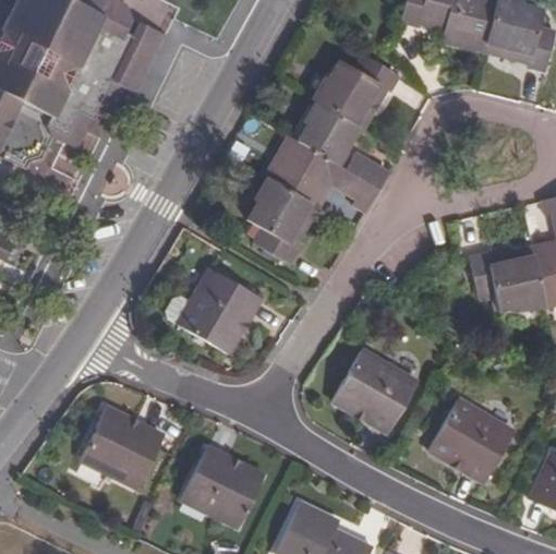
[(1,0),(0,3),(0,10),(9,15),(15,0),(72,0),(76,2),(77,0),(1,0)]
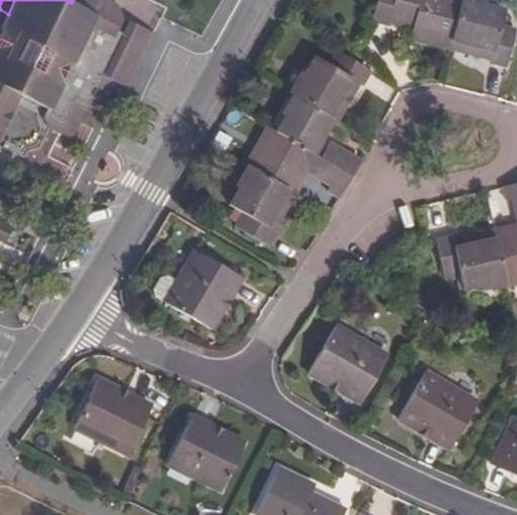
[(0,29),(0,75),(20,93),(48,106),(43,116),(46,123),(62,131),(71,114),(83,120),(95,126),(101,114),(97,112),(105,95),(109,97),(119,78),(130,84),(156,30),(131,17),(125,31),(118,27),(124,17),(119,4),(109,0),(72,0),(71,2),(67,0),(14,0),(8,14),(0,29)]
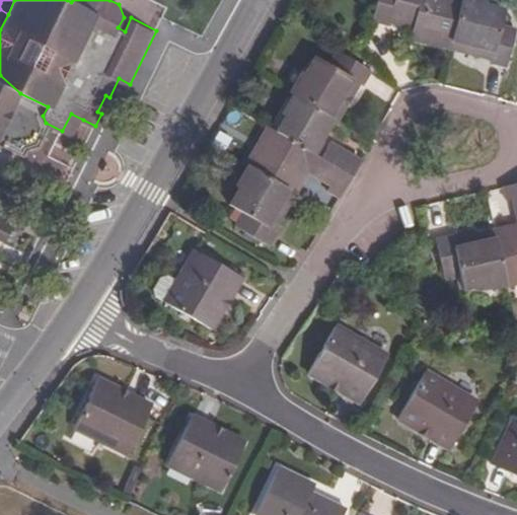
[(381,0),(376,20),(391,24),(391,21),(414,27),(416,27),(417,23),(423,25),(420,38),(450,46),(462,0),(381,0)]
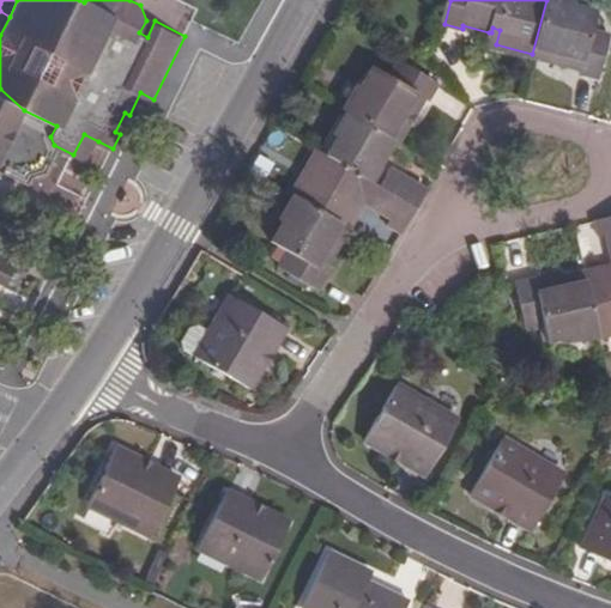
[(546,0),(532,54),(582,66),(581,70),(597,73),(609,31),(592,26),(596,8),(562,0),(546,0)]
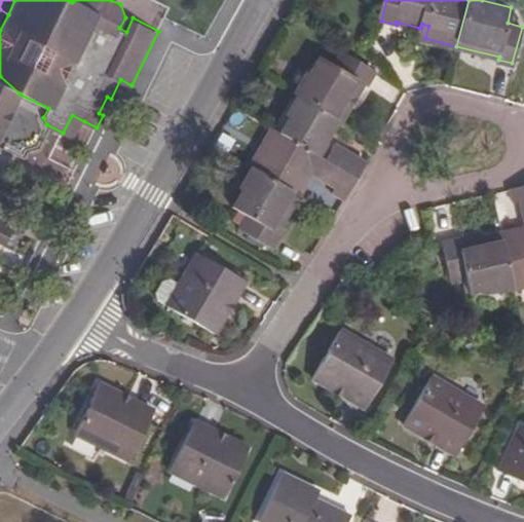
[(417,37),(425,38),(428,26),(422,24),(421,28),(419,28),(417,37)]
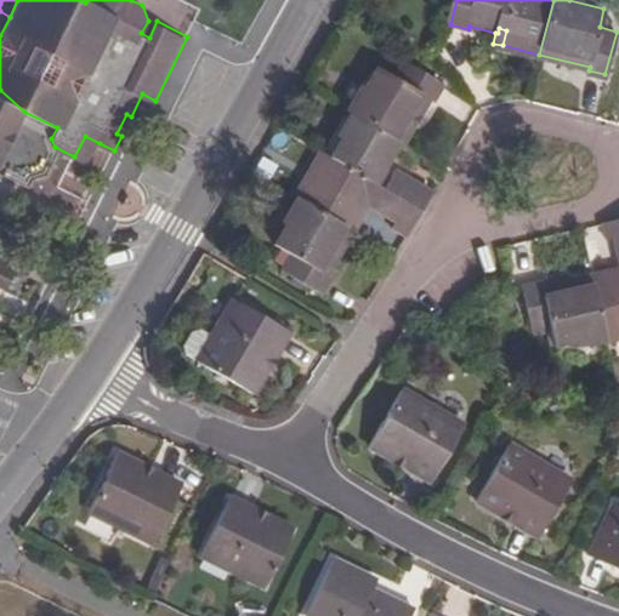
[(380,67),(355,113),(357,114),(404,142),(407,144),(432,100),(435,101),(446,83),(407,60),(397,77),(380,67)]
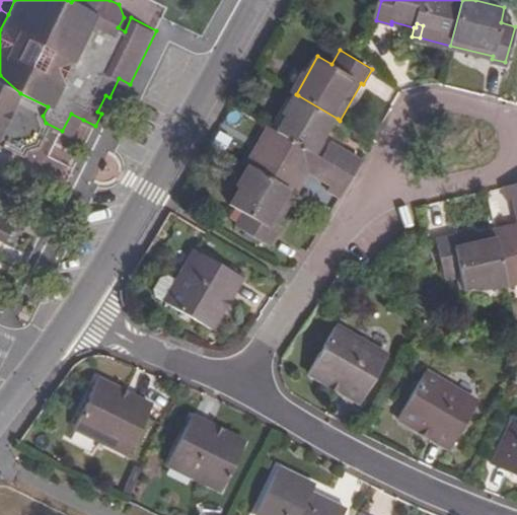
[(0,133),(20,93),(0,75),(0,133)]
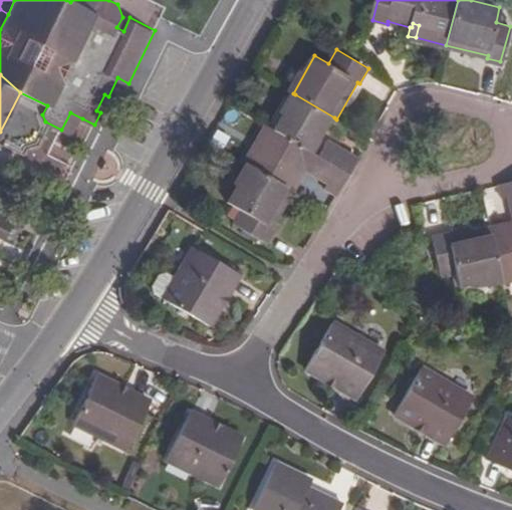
[(104,94),(96,110),(100,112),(106,115),(113,98),(108,96),(104,94)]
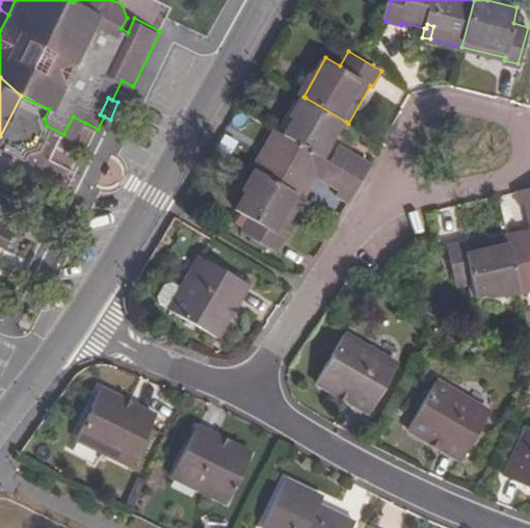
[(306,98),(285,133),(325,157),(332,146),(346,122),(306,98)]
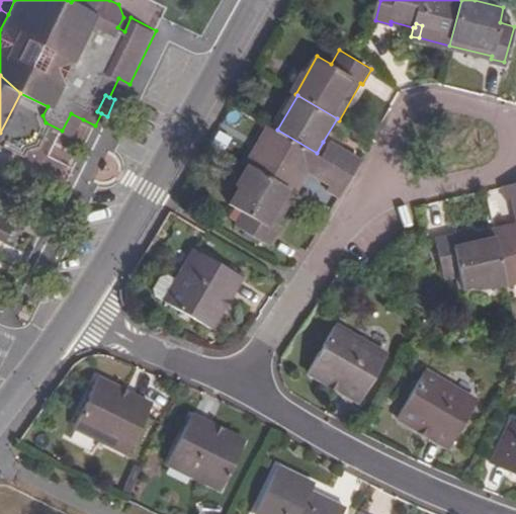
[(71,113),(62,131),(74,137),(83,119),(71,113)]
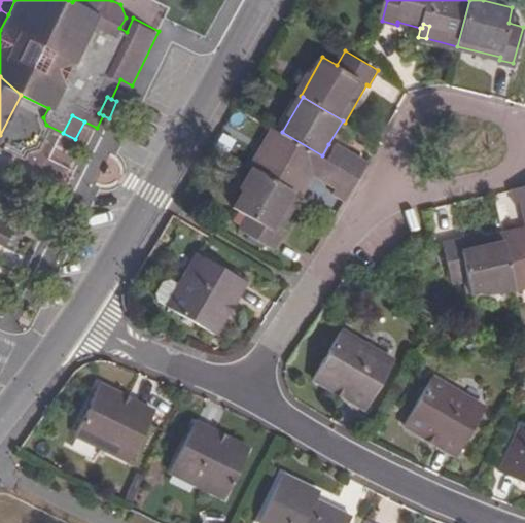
[(274,127),(252,165),(257,169),(303,195),(314,177),(311,175),(314,171),(338,184),(334,193),(345,200),(359,177),(329,160),(322,155),(282,132),(274,127)]
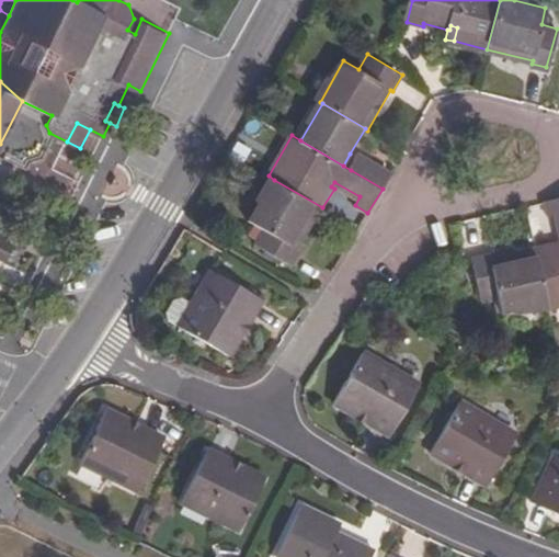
[(350,154),(343,166),(351,170),(357,158),(350,154)]
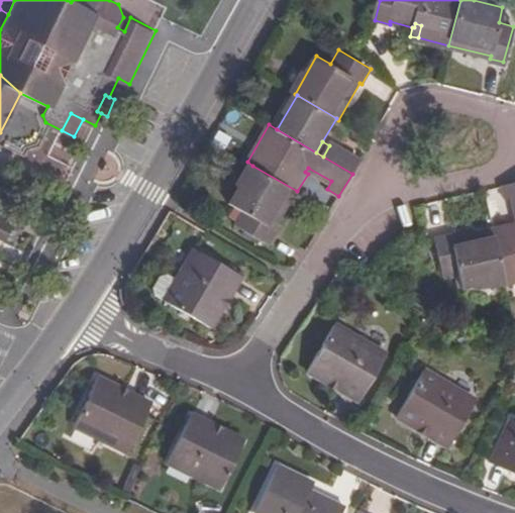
[(329,145),(323,157),(352,174),(361,159),(331,142),(329,145)]
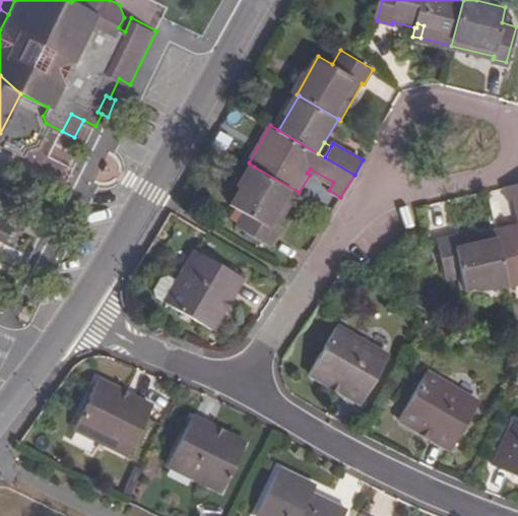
[(254,167),(233,202),(246,210),(239,223),(271,243),(279,231),(277,229),(299,192),(254,167)]
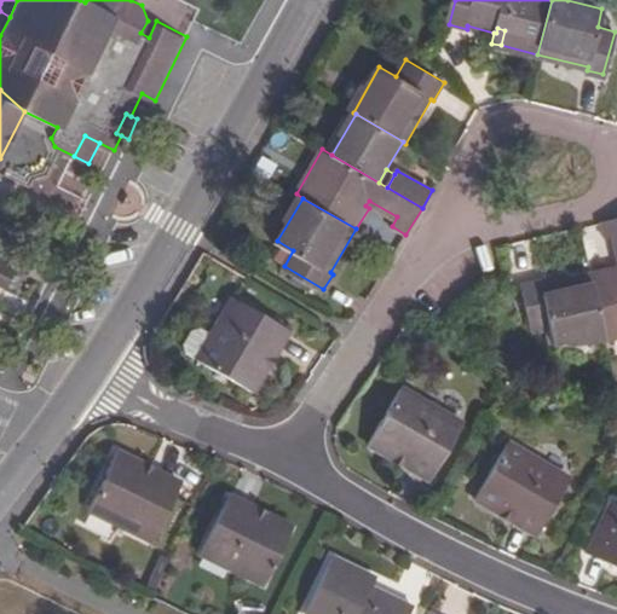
[(607,328),(610,337),(616,336),(616,215),(605,218),(609,236),(616,235),(616,264),(594,268),(607,328)]
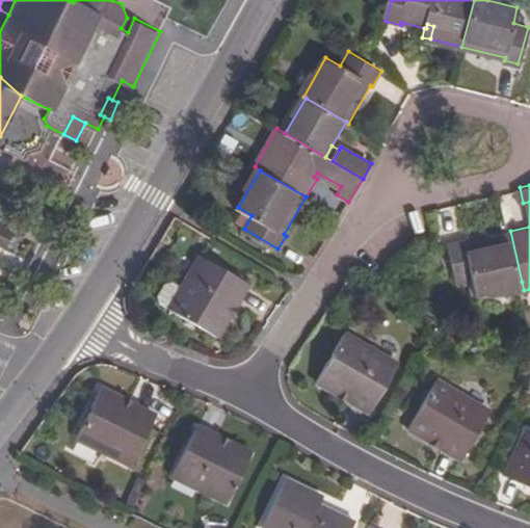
[(0,221),(0,242),(6,245),(15,230),(0,221)]
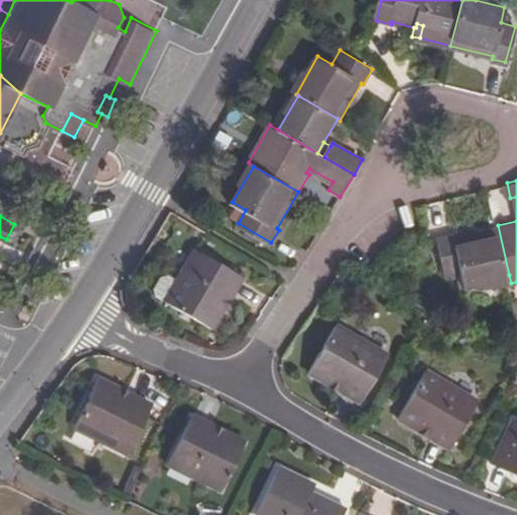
[(464,270),(466,284),(509,275),(498,225),(456,234),(455,232),(441,235),(449,272),(464,270)]
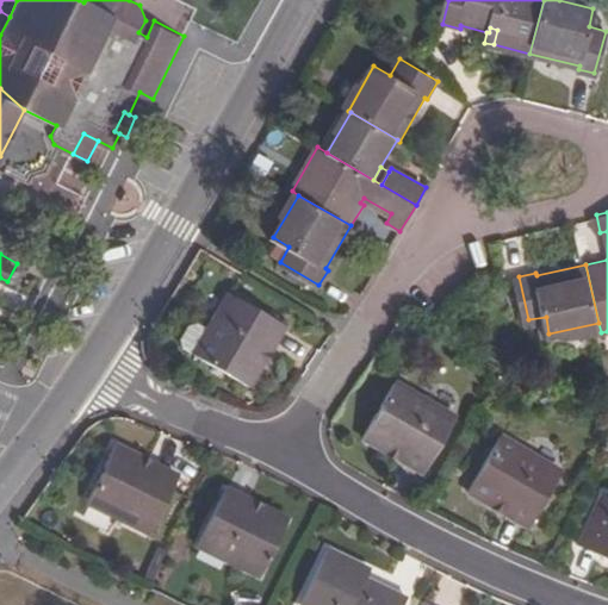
[(196,353),(194,354),(249,386),(264,362),(256,357),(262,347),(270,350),(286,323),(231,289),(209,329),(198,323),(190,324),(181,337),(184,347),(196,353)]
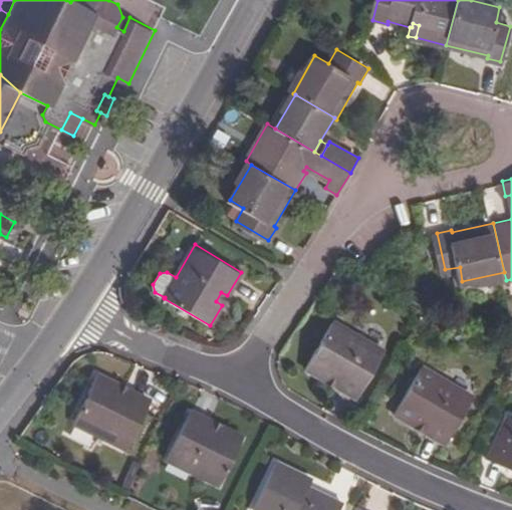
[(221,292),(216,301),(222,305),(227,295),(221,292)]
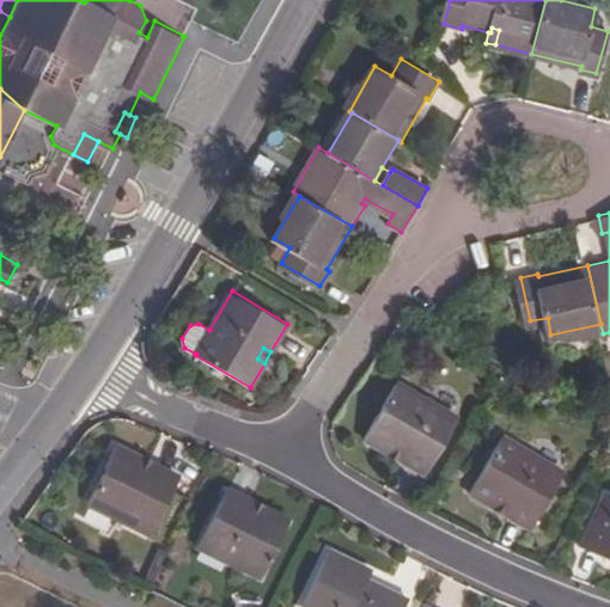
[(396,382),(366,436),(389,451),(394,442),(404,449),(400,457),(427,471),(458,417),(396,382)]
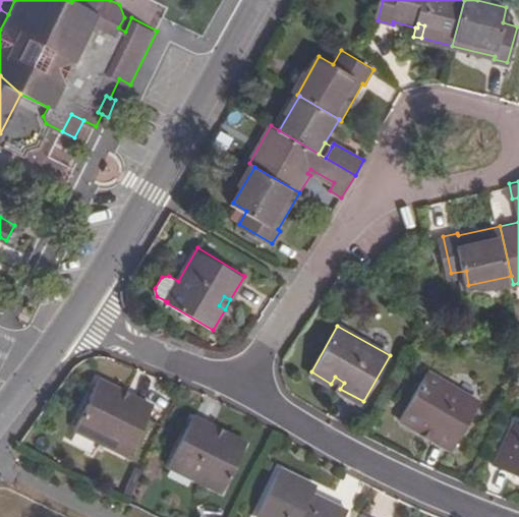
[(427,371),(400,419),(420,431),(423,425),(434,431),(430,436),(452,449),(478,402),(427,371)]
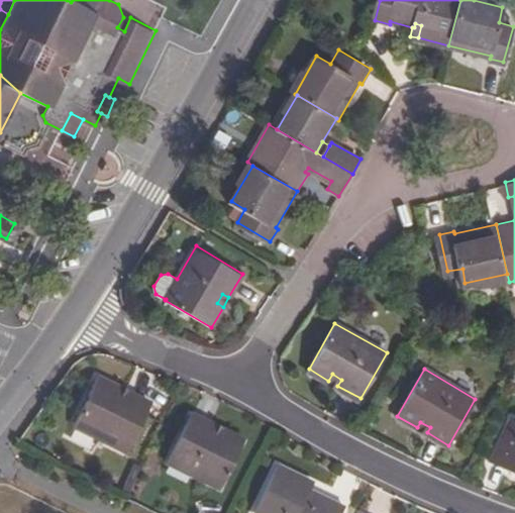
[(332,374),(328,381),(337,386),(341,380),(332,374)]
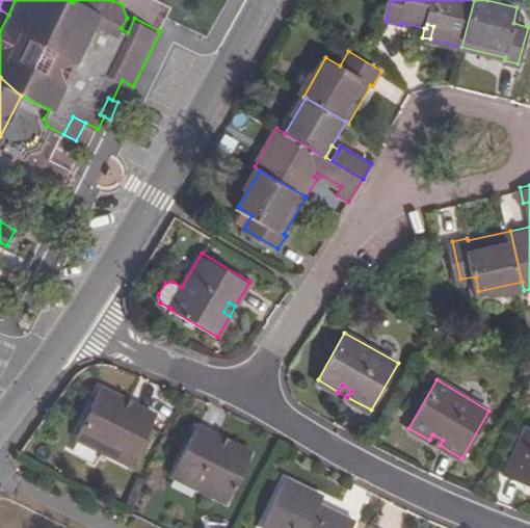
[(77,434),(132,463),(155,414),(135,404),(132,410),(122,405),(125,399),(101,387),(77,434)]
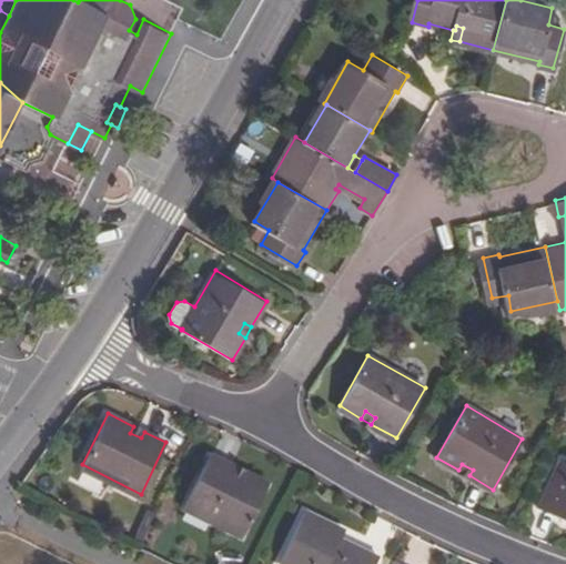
[(133,426),(130,433),(141,437),(144,432),(133,426)]
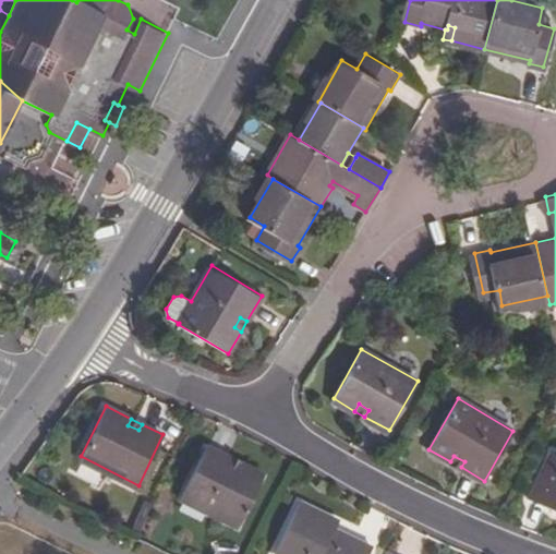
[(182,496),(241,526),(265,473),(244,464),(241,469),(229,464),(232,458),(206,446),(182,496)]
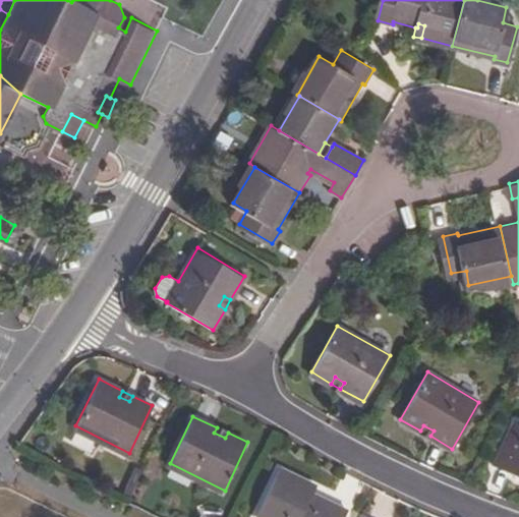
[(518,420),(513,418),(494,463),(517,475),(518,473),(518,420)]
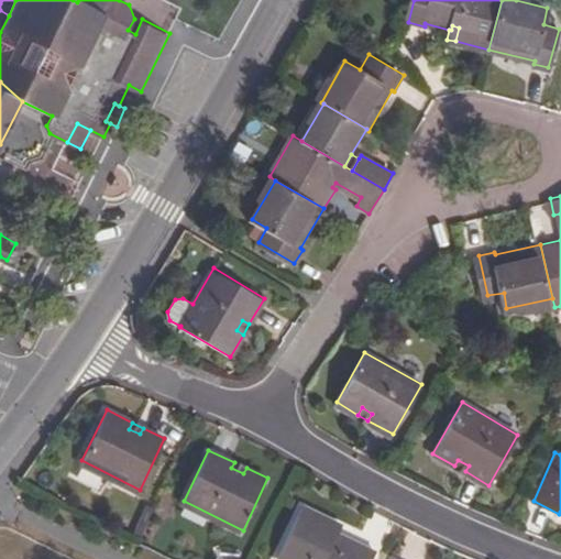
[(458,460),(454,466),(465,471),(469,466),(458,460)]
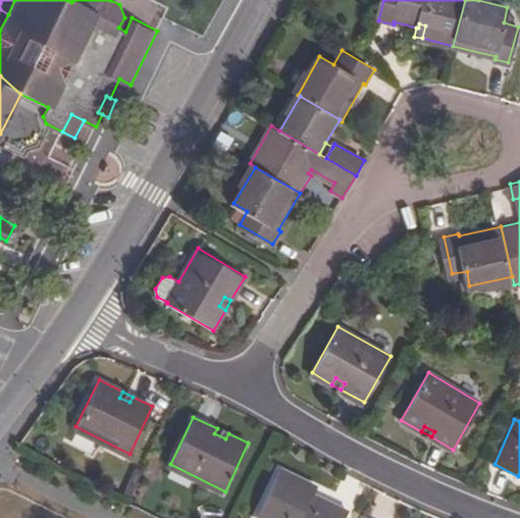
[(217,428),(214,433),(225,438),(228,433),(217,428)]
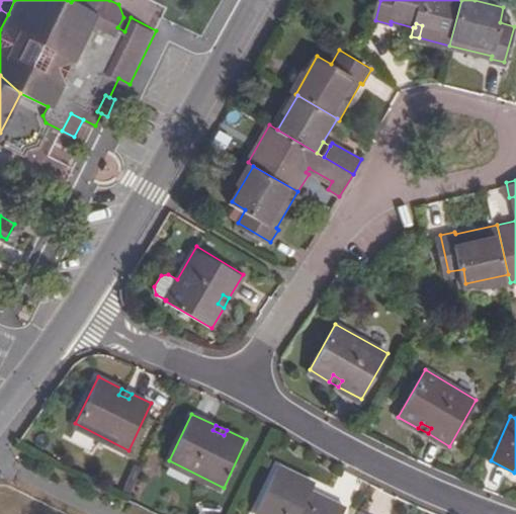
[(342,513),(346,507),(332,499),(331,501),(312,492),(309,491),(308,495),(302,492),(308,480),(278,466),(257,509),(260,509),(270,513),(342,513)]
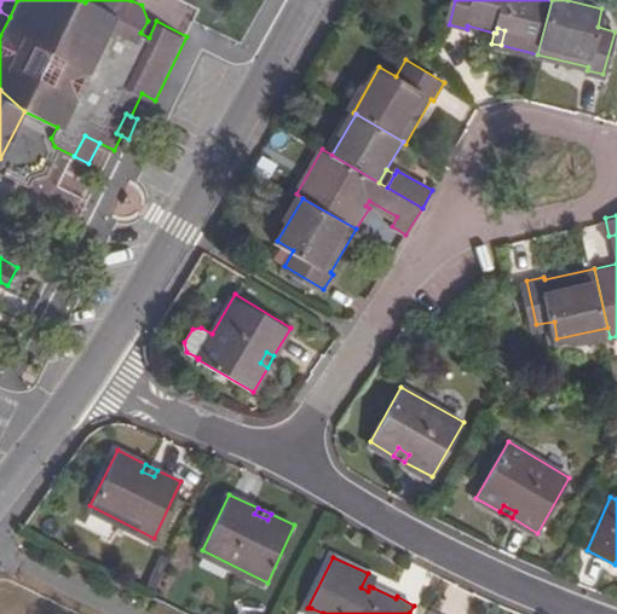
[(368,573),(361,588),(368,591),(369,586),(373,588),(376,578),(368,573)]
